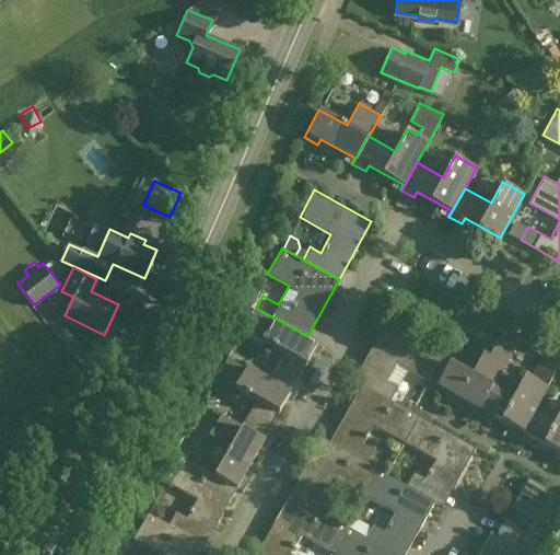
[(317,342),(307,336),(256,308),(254,307),(242,328),(282,351),(268,377),(268,378),(290,391),(295,394),(303,380),(298,377),(317,342)]
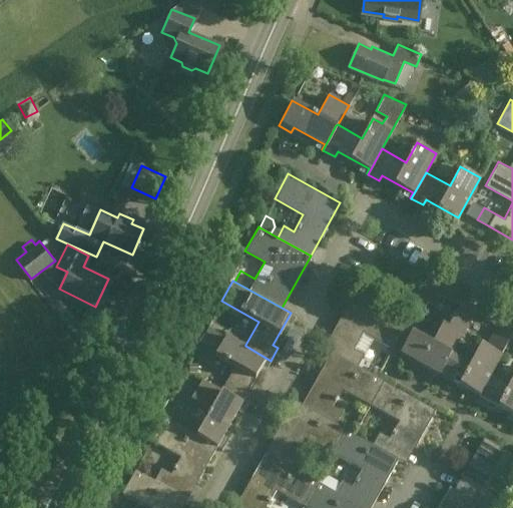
[(364,330),(393,346),(406,322),(353,293),(332,331),(340,336),(332,349),(358,364),(365,352),(355,346),(364,330)]
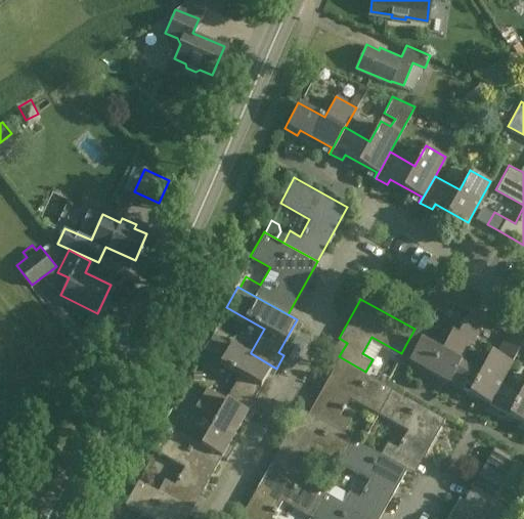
[(461,359),(484,317),(470,310),(457,332),(452,329),(441,348),(421,337),(408,358),(448,380),(461,359)]
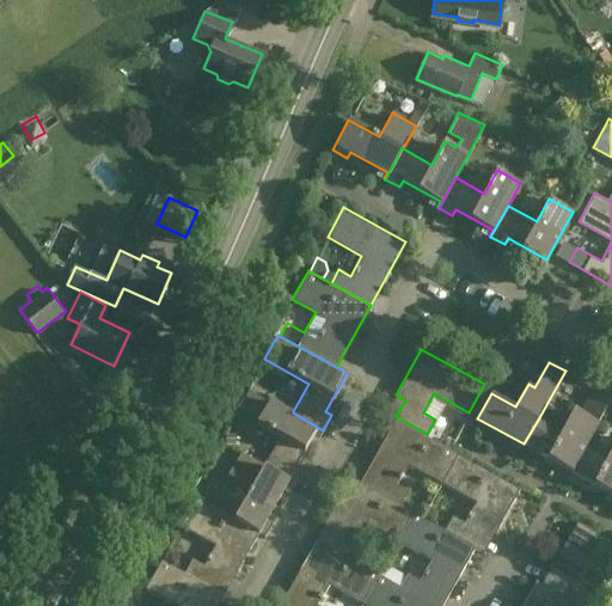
[(570,469),(583,445),(585,445),(611,395),(595,386),(581,412),(573,408),(561,432),(538,420),(524,444),(570,469)]
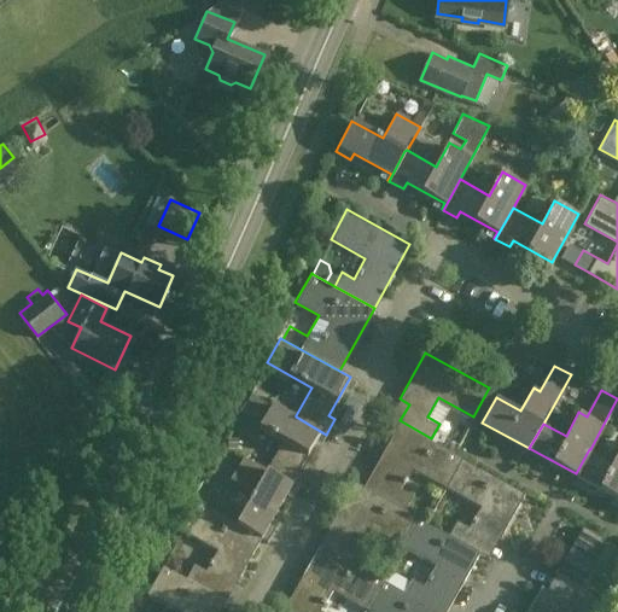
[(299,468),(320,431),(296,417),(296,415),(272,402),(258,426),(284,439),(267,468),(297,485),(305,472),(299,468)]
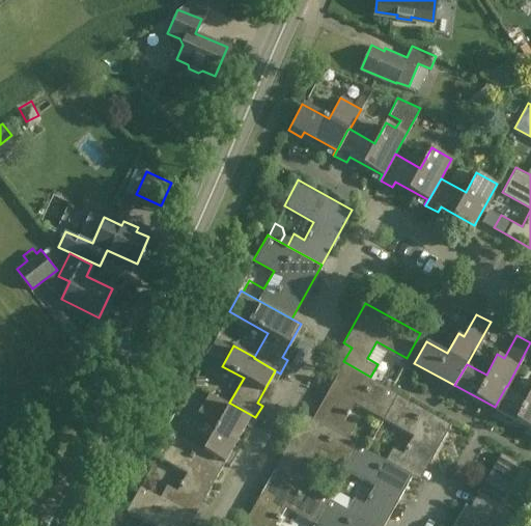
[(344,419),(354,402),(384,418),(398,392),(370,377),(343,361),(313,417),(347,437),(348,436),(355,424),(344,419)]
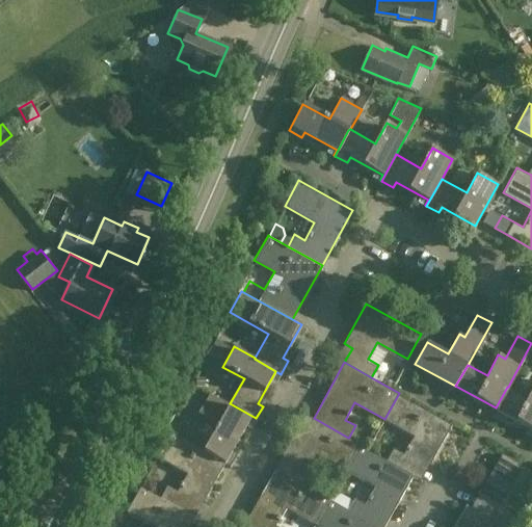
[(531,390),(528,397),(508,387),(507,387),(496,407),(531,427),(531,390)]
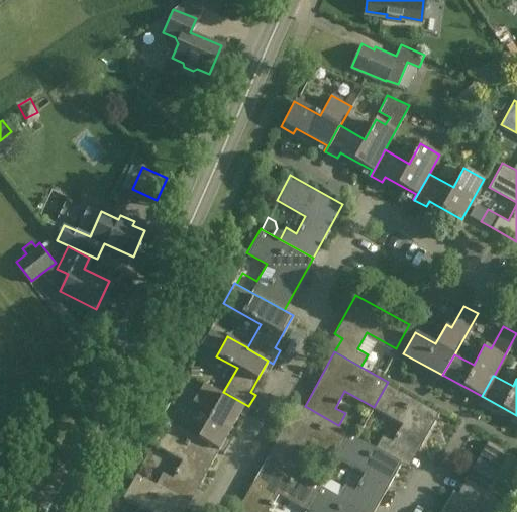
[(248,407),(248,406),(223,392),(223,393),(203,382),(193,401),(213,412),(199,436),(219,448),(224,450),(231,438),(225,435),(243,404),(248,407)]
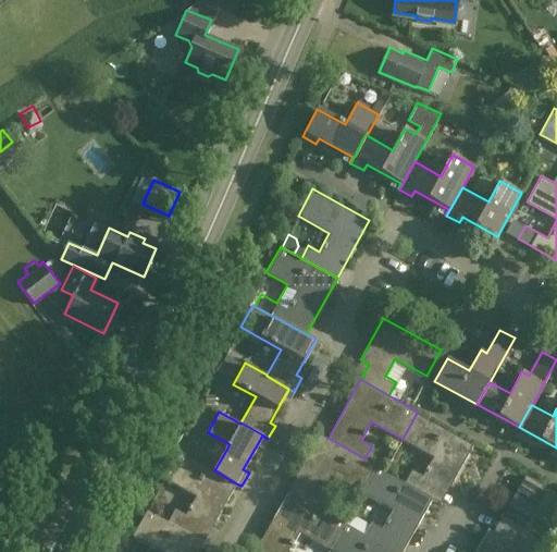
[(473,442),(418,412),(403,439),(433,456),(422,475),(412,468),(406,480),(406,481),(442,501),(473,442)]
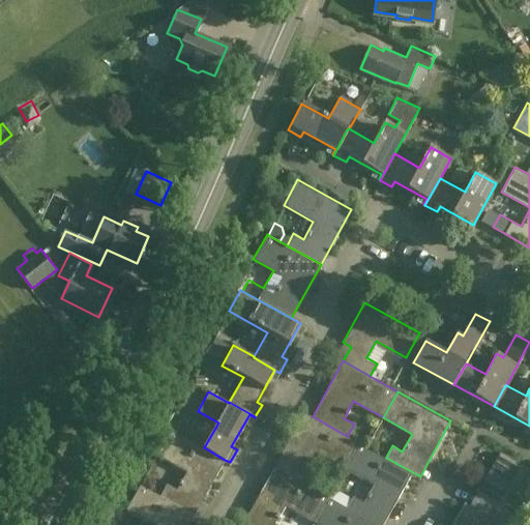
[(305,468),(315,451),(344,467),(358,441),(348,435),(347,436),(313,416),(304,411),(273,466),(308,486),(310,486),(316,473),(305,468)]
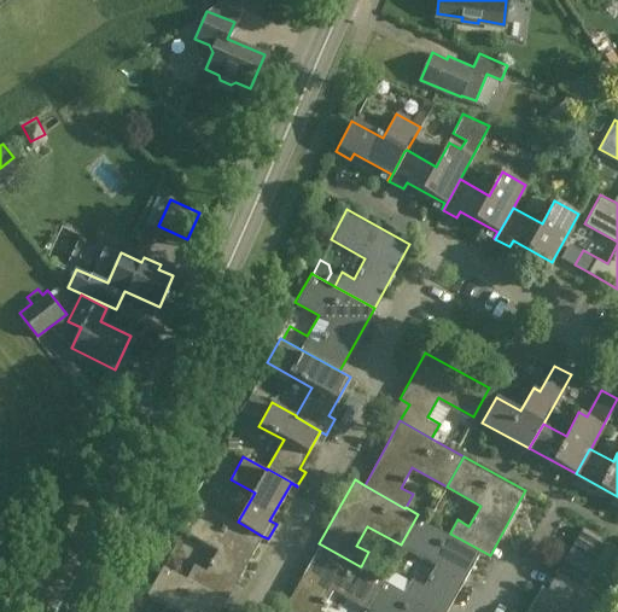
[(196,563),(187,576),(227,599),(262,536),(238,522),(199,500),(184,529),(217,548),(207,569),(196,563)]
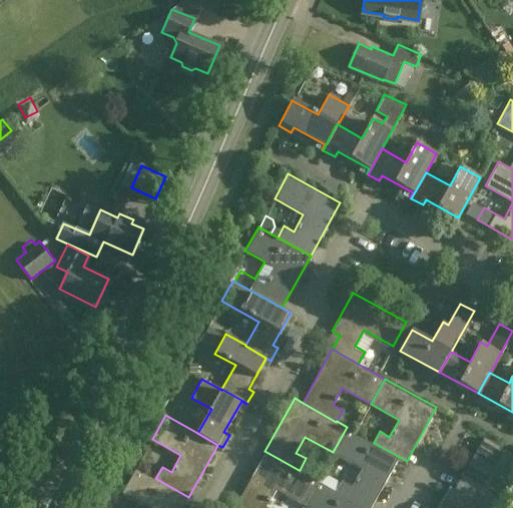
[(353,485),(343,479),(337,490),(336,492),(365,507),(370,507),(399,457),(406,461),(407,461),(374,443),(374,442),(347,427),(333,452),(362,468),(353,485)]
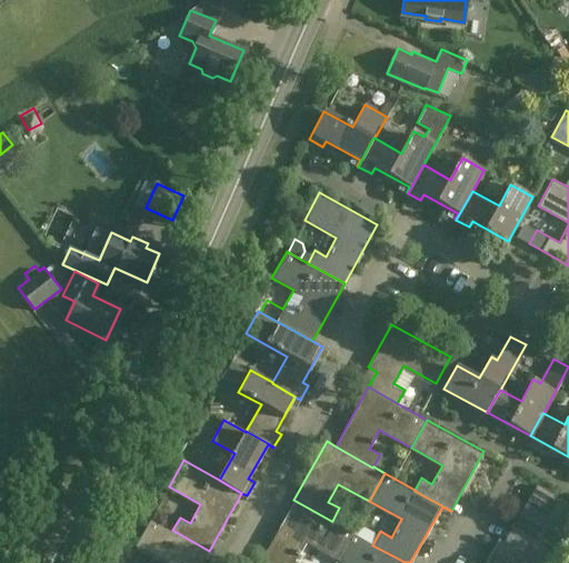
[(503,542),(539,562),(541,562),(548,550),(537,543),(548,524),(568,536),(568,501),(536,483),(503,541),(503,542)]
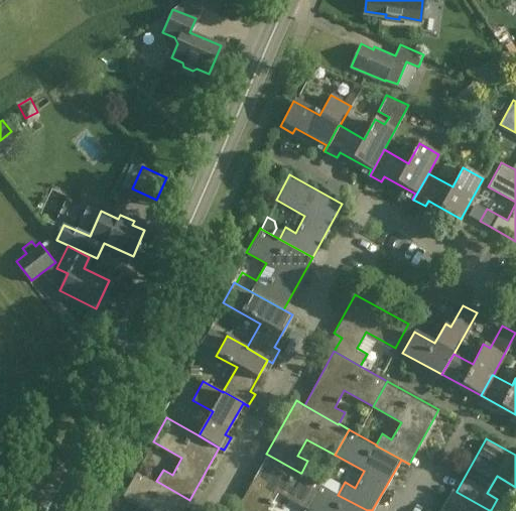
[(305,507),(319,483),(301,473),(300,473),(266,454),(237,507),(244,510),(272,510),(268,509),(277,491),(305,507)]
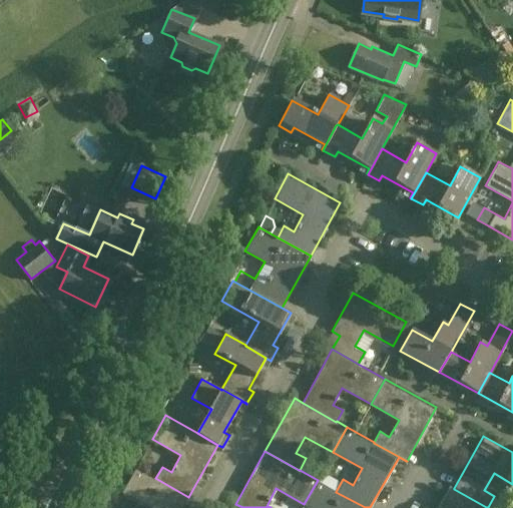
[(437,464),(435,473),(452,478),(455,468),(437,464)]
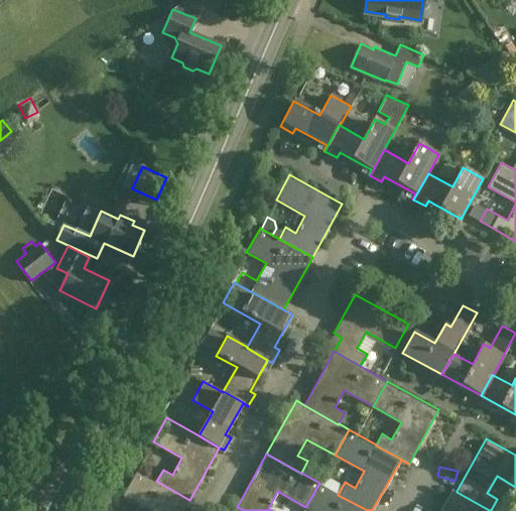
[(182,510),(189,500),(156,481),(137,470),(124,495),(152,510),(151,510),(182,510)]
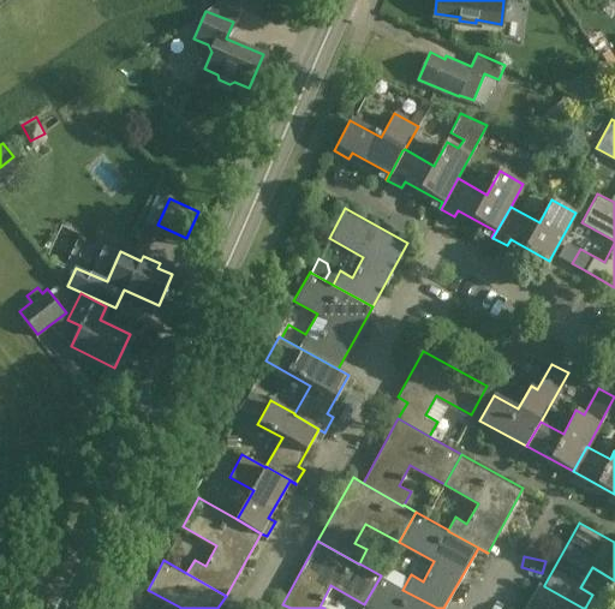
[(404,587),(381,575),(364,604),(372,608),(437,608),(402,590),(404,587)]
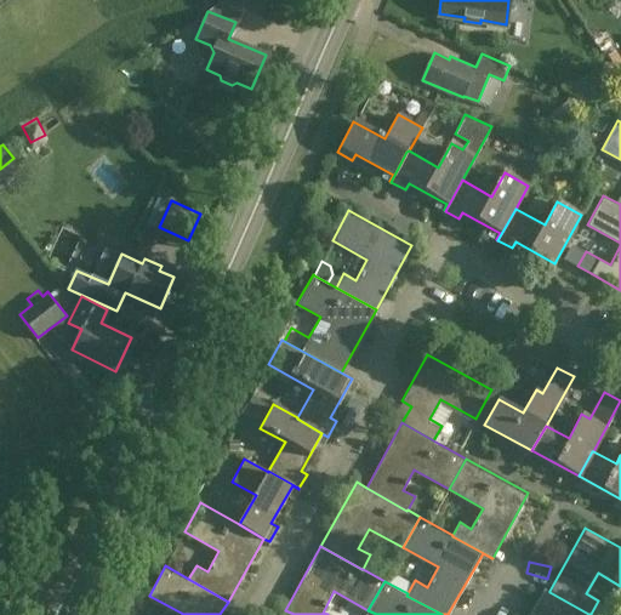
[(592,614),(591,614),(588,614),(550,592),(550,591),(545,587),(528,614),(592,614)]
